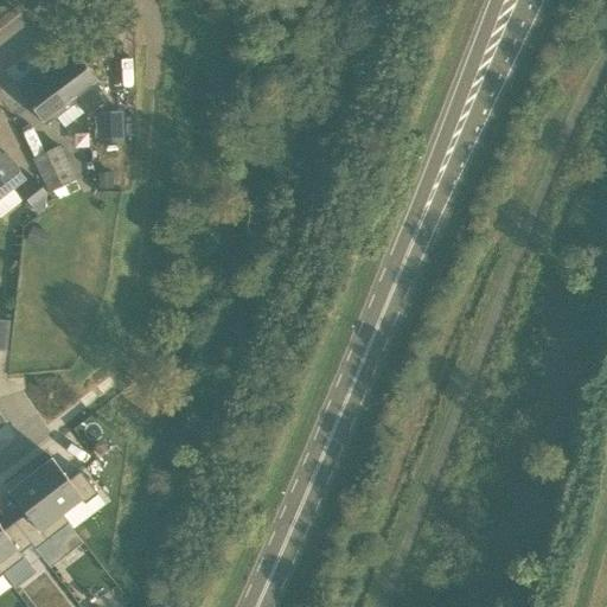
[(104,97),(96,85),(100,82),(75,51),(53,68),(66,84),(65,85),(77,101),(83,96),(91,107),(104,97)]
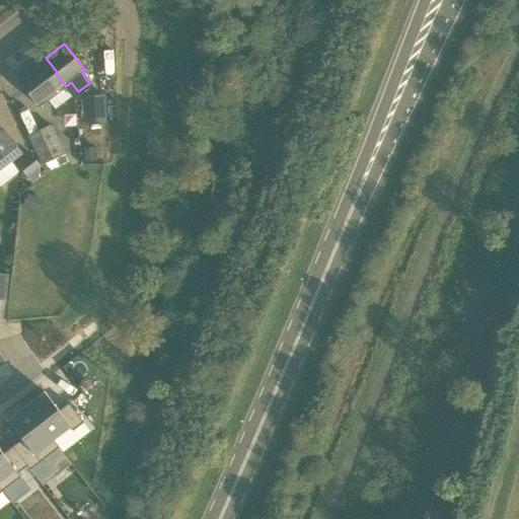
[(39,106),(48,99),(55,109),(72,95),(66,86),(56,73),(57,72),(46,58),(17,79),(39,106)]
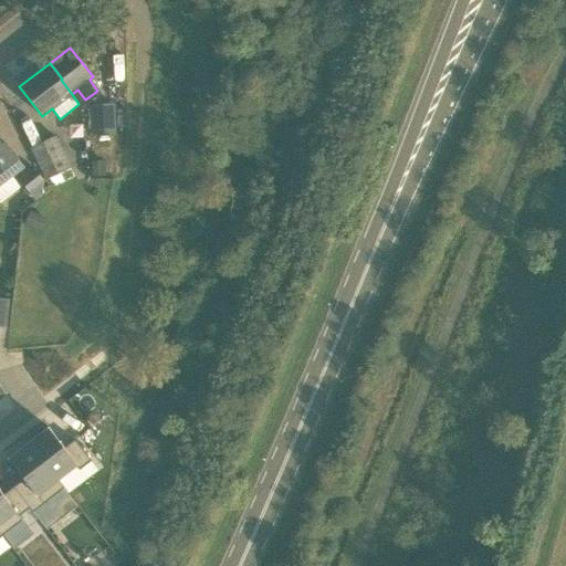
[(91,132),(115,130),(114,104),(90,105),(91,132)]
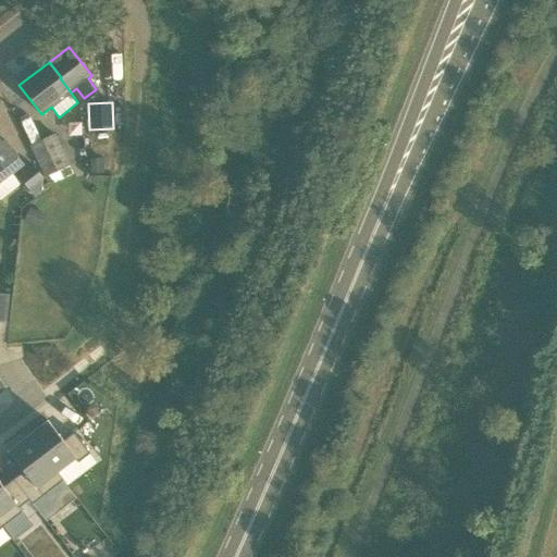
[(51,182),(73,172),(70,164),(71,164),(56,133),(29,145),(45,176),(48,175),(51,182)]
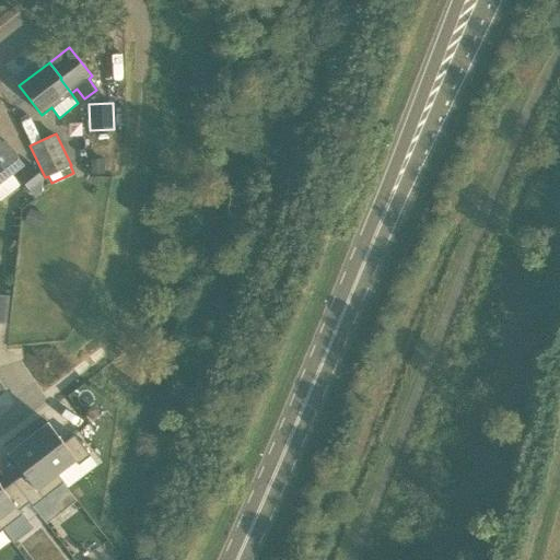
[(2,141),(0,139),(0,184),(25,165),(18,156),(20,154),(6,138),(2,141)]
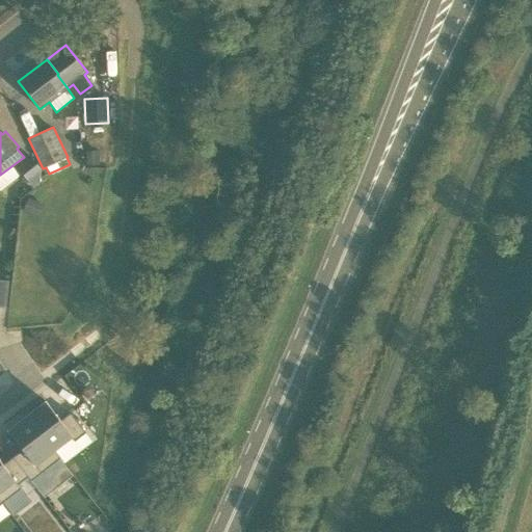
[(99,152),(86,152),(86,166),(100,165),(99,152)]
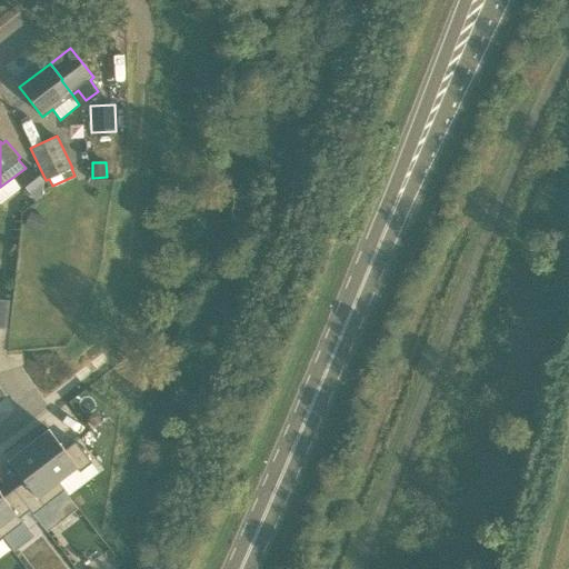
[(25,188),(31,195),(36,201),(42,196),(43,183),(45,181),(40,176),(35,168),(20,181),(25,188)]
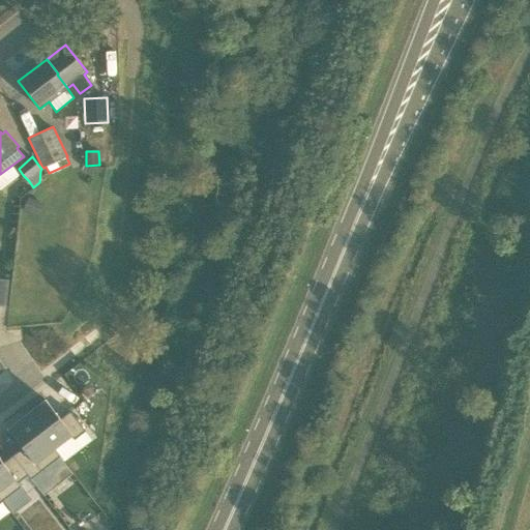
[(29,198),(23,210),(38,217),(45,205),(29,198)]
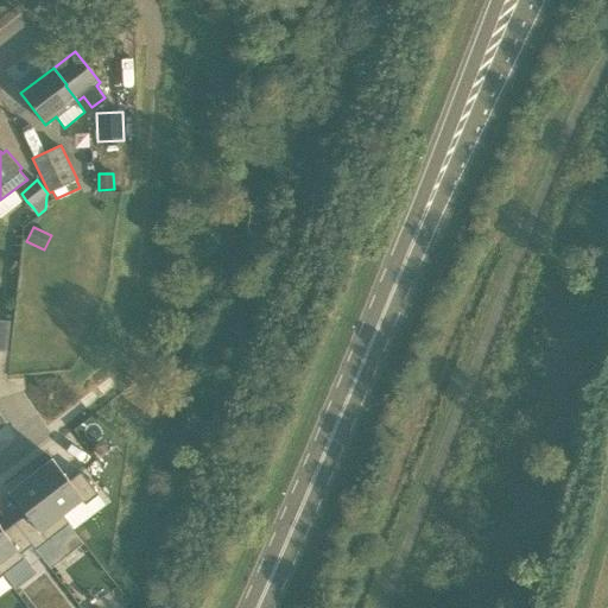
[(0,320),(0,349),(7,352),(10,321),(0,320)]
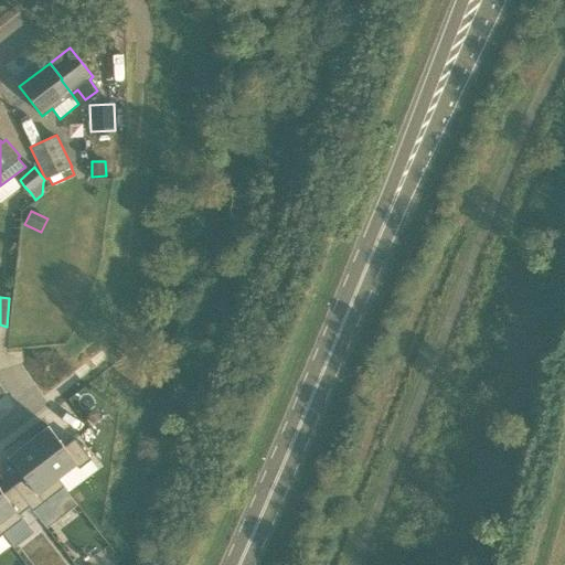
[(49,426),(29,441),(57,478),(75,464),(78,468),(91,459),(75,438),(64,447),(49,426)]
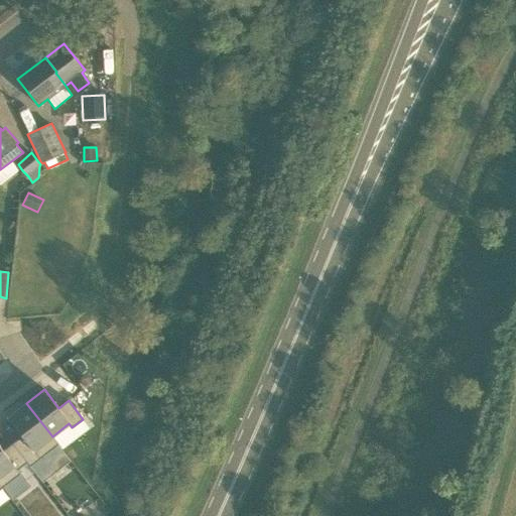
[(52,436),(26,403),(8,417),(22,436),(12,443),(27,463),(38,454),(35,449),(52,436)]
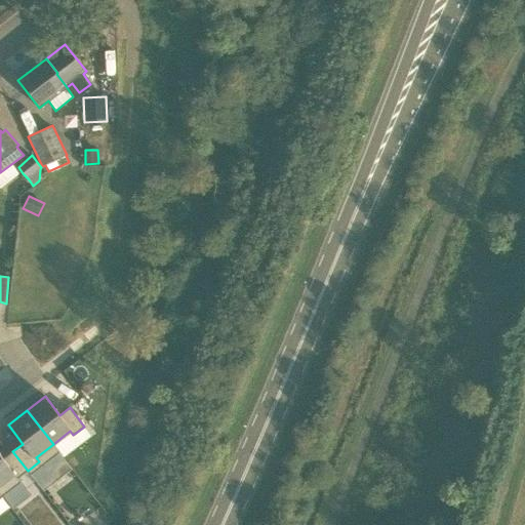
[(28,471),(12,451),(3,458),(0,454),(0,485),(13,475),(16,479),(28,471)]
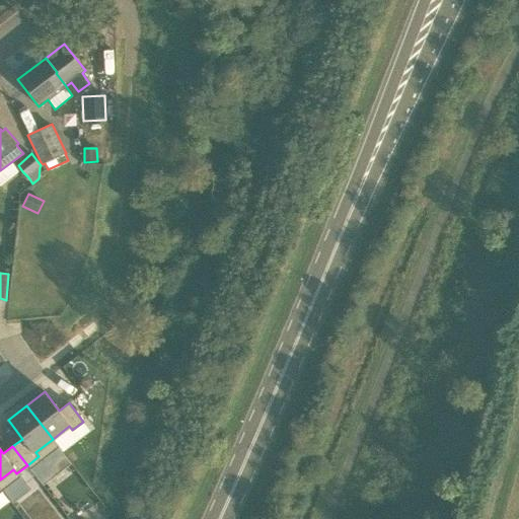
[(28,466),(0,484),(0,489),(9,503),(39,484),(28,466)]
